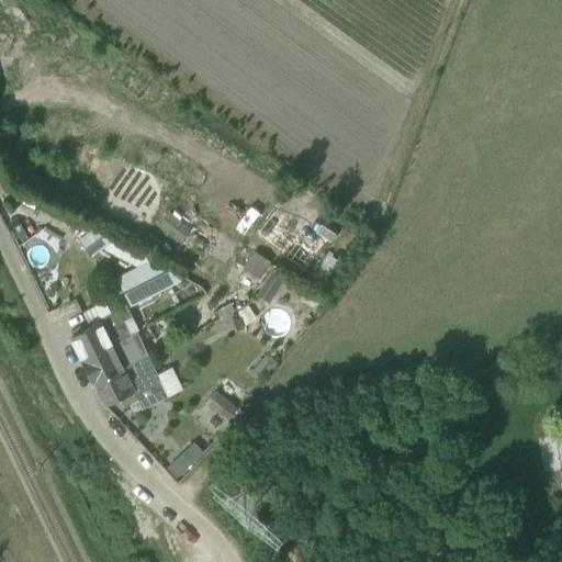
[(121,172),(109,186),(158,209),(160,190),(153,176),(137,169),(121,172)]
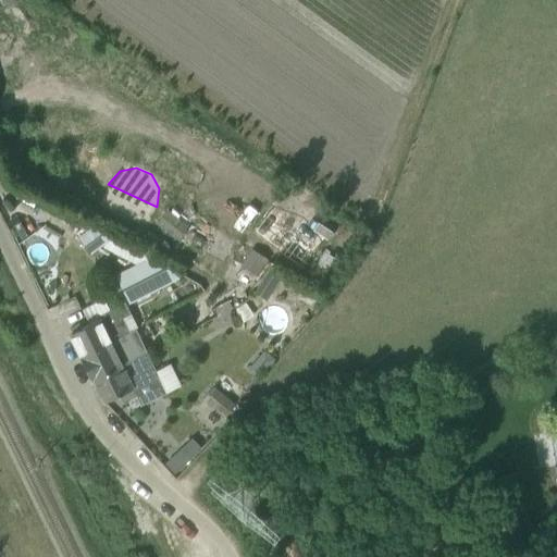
[(166,211),(157,224),(176,240),(187,227),(166,211)]
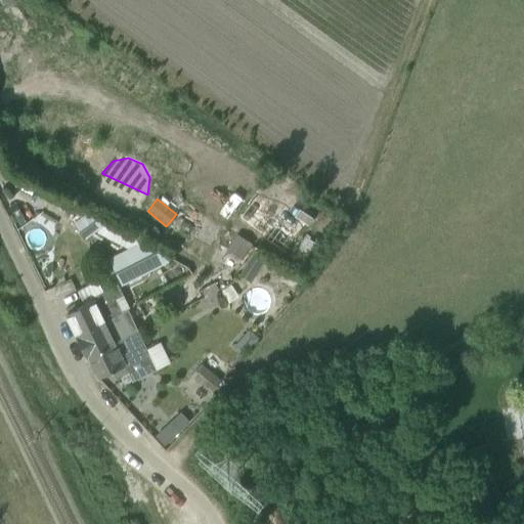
[(95,232),(128,250),(120,253),(125,263),(113,269),(122,287),(169,262),(142,243),(96,219),(79,231),(85,241),(95,232)]
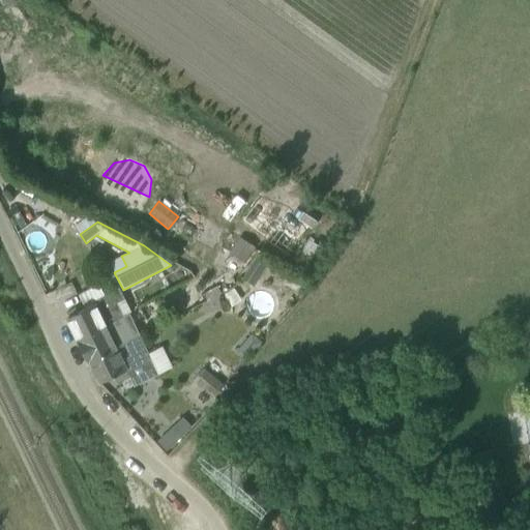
[(238,237),(228,254),(244,264),(255,247),(238,237)]
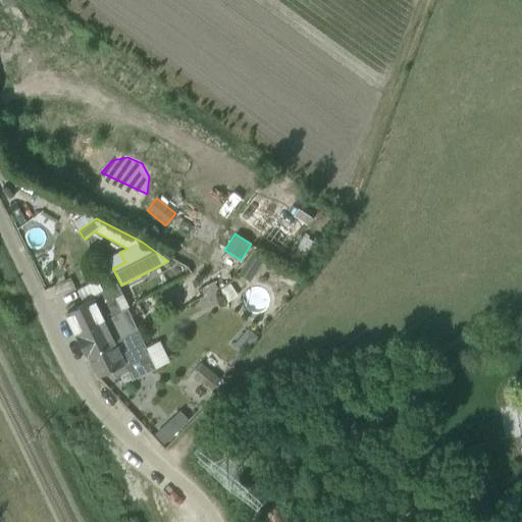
[(253,254),(239,276),(251,283),(264,261),(253,254)]
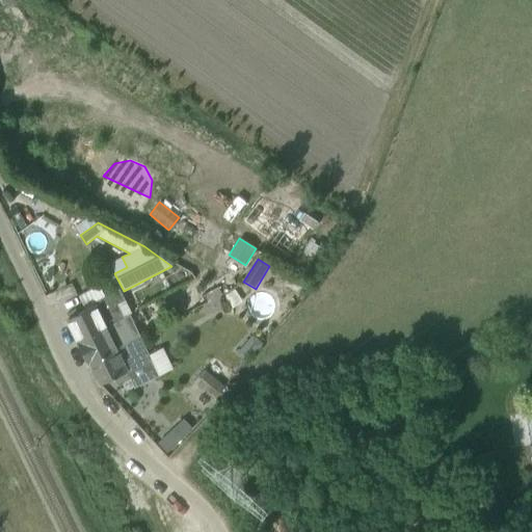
[(229,271),(197,289),(206,304),(237,288),(229,271)]
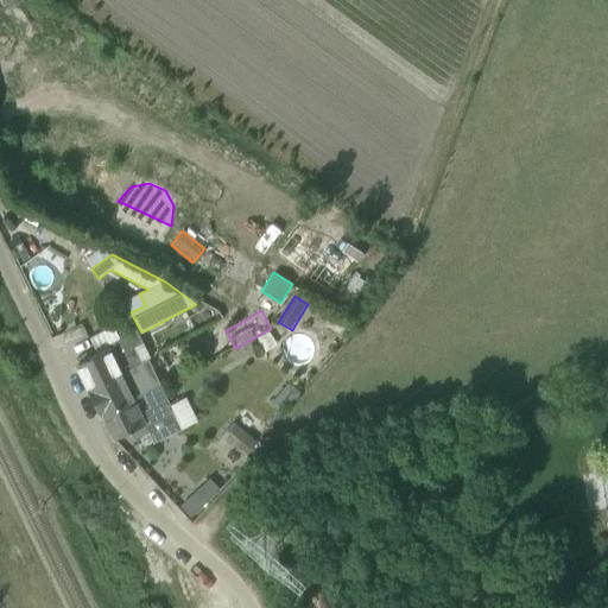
[(135,330),(120,339),(113,327),(89,339),(97,354),(88,359),(86,354),(76,359),(78,365),(77,365),(76,363),(76,365),(89,391),(150,362),(147,359),(140,362),(133,347),(141,342),(135,330)]
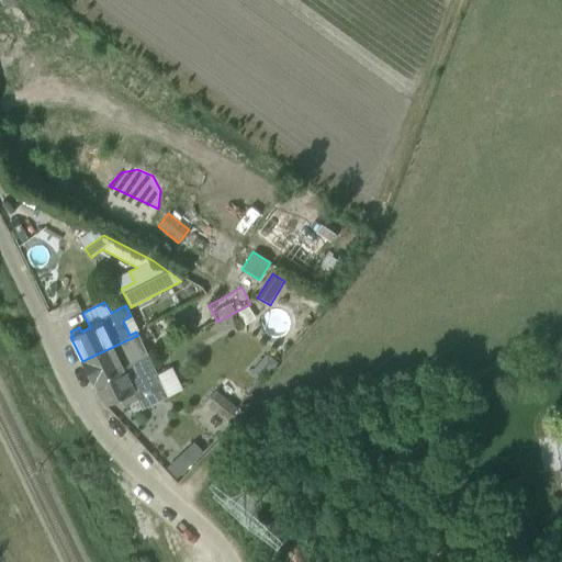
[(92,382),(143,358),(148,356),(138,335),(82,361),(92,382)]
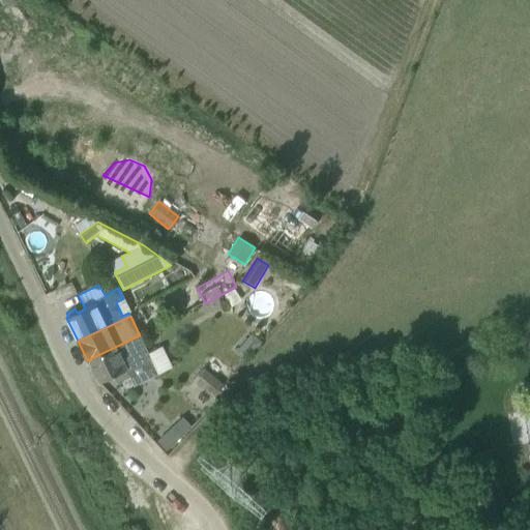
[(135,337),(87,360),(98,384),(99,383),(114,376),(117,382),(129,377),(126,372),(151,359),(140,335),(135,337)]
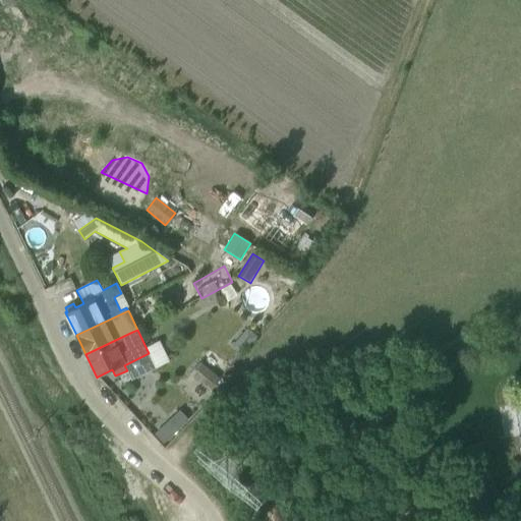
[(189,373),(210,391),(219,379),(199,362),(189,373)]
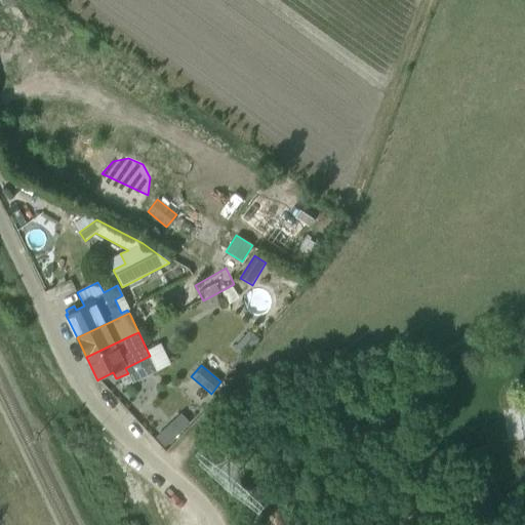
[(180,413),(155,437),(164,446),(190,423),(180,413)]
